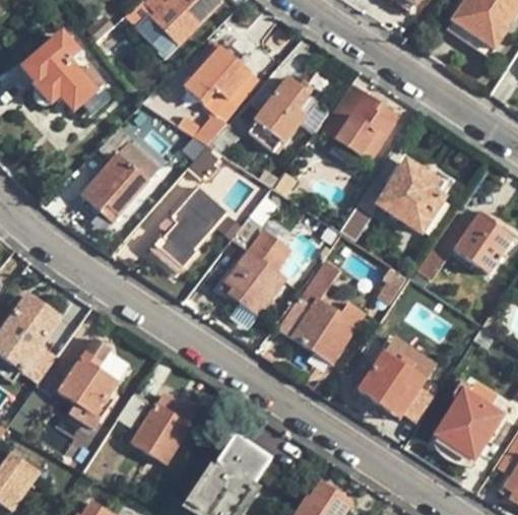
[(142,25),(170,53),(220,3),(217,0),(147,0),(145,2),(149,6),(141,13),(147,20),(142,25)]
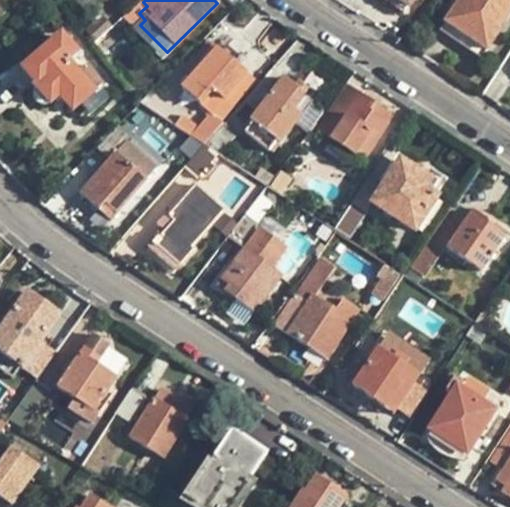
[(385,0),(402,13),(412,0),(385,0)]
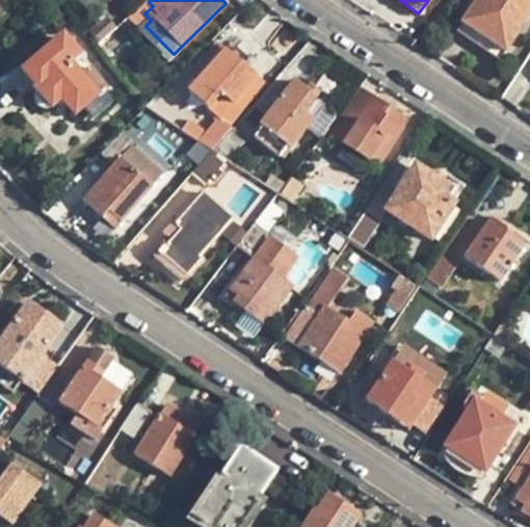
[(456,31),(500,61),(522,30),(518,27),(529,8),(529,0),(473,0),(476,2),(456,31)]
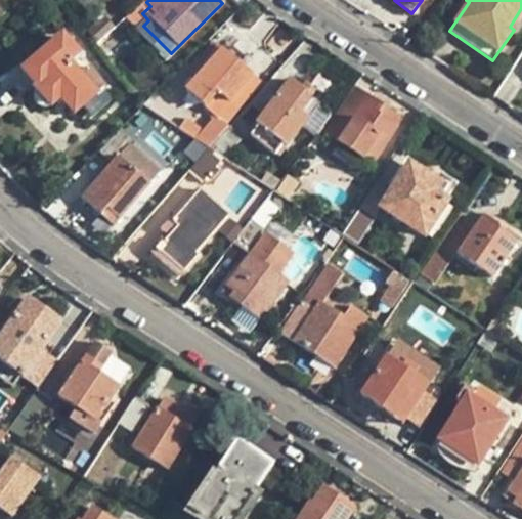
[(104,14),(87,30),(97,41),(115,26),(104,14)]
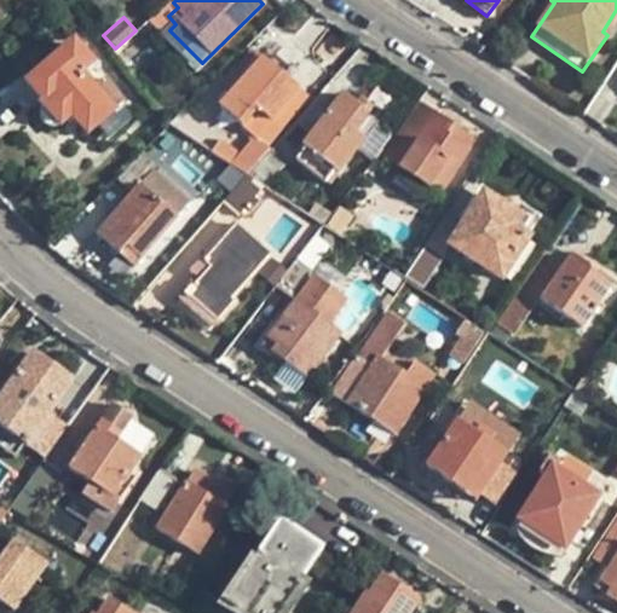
[(26,81),(62,125),(73,116),(87,134),(117,110),(114,107),(124,98),(107,77),(96,86),(85,73),(96,64),(75,40),(26,81)]
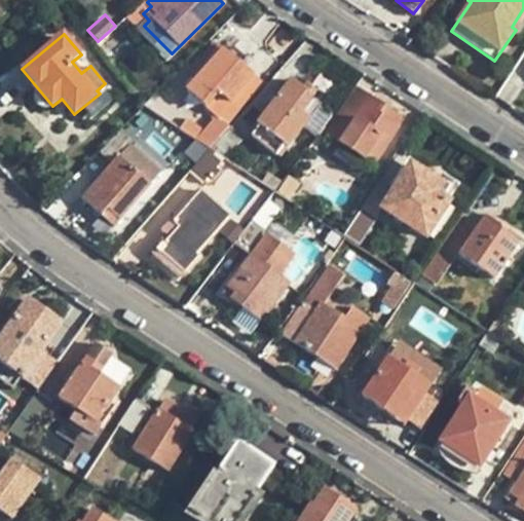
[(225,105),(236,114),(263,82),(238,62),(244,56),(233,46),(228,52),(218,43),(185,82),(208,101),(217,89),(229,100),(225,105)]
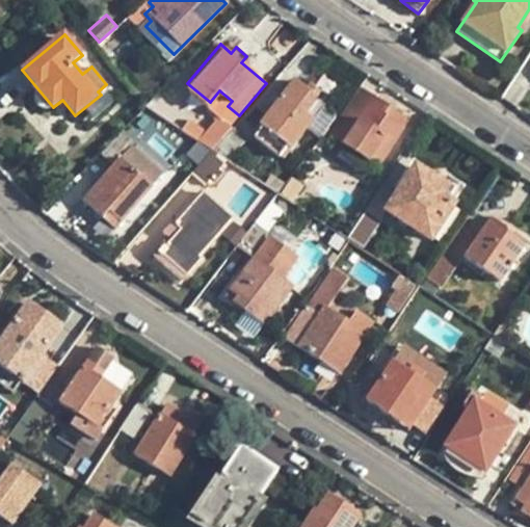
[(263,126),(255,136),(279,156),(288,145),(293,149),(308,130),(317,137),(337,112),(318,98),(322,91),(309,81),(305,86),(295,79),(259,123),(263,126)]
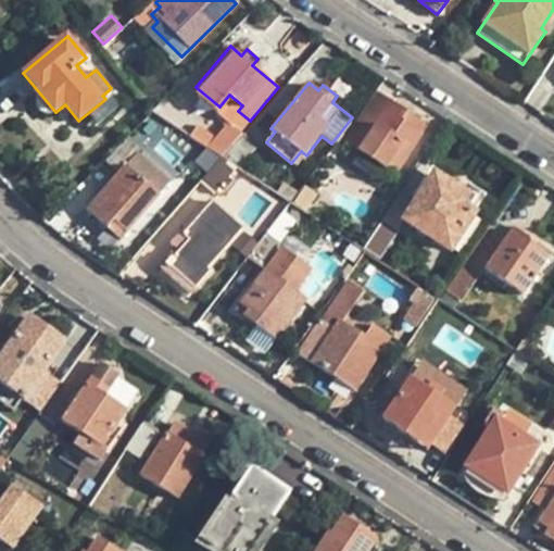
[(352,153),(379,171),(383,165),(393,172),(426,123),(375,89),(342,138),(356,148),(352,153)]
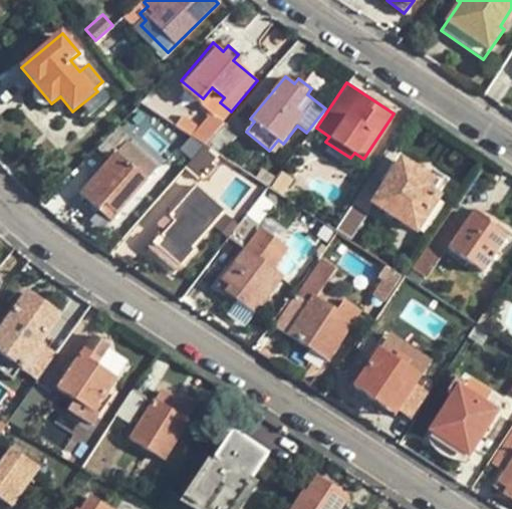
[(204,143),(186,166),(196,178),(203,172),(207,174),(216,165),(213,162),(239,134),(226,120),(212,109),(198,124),(171,103),(167,109),(149,97),(144,104),(204,143)]
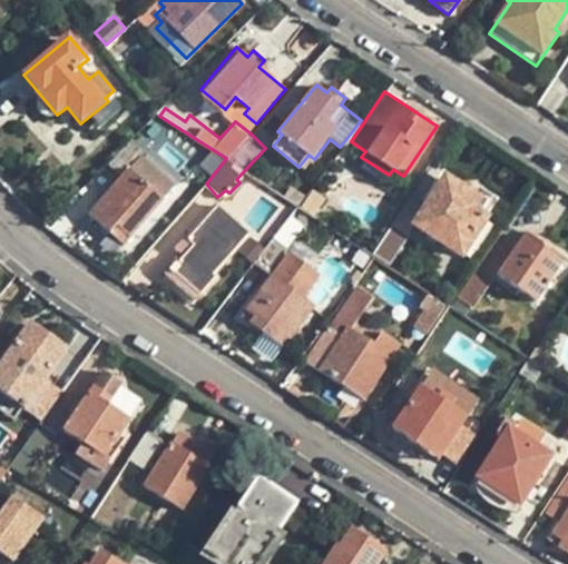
[(89,210),(125,244),(165,201),(162,198),(169,190),(158,180),(163,176),(142,157),(146,151),(131,138),(107,164),(121,177),(89,210)]
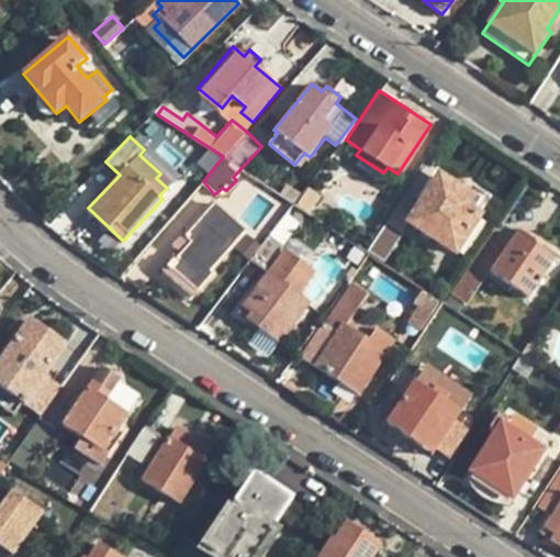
[(439,174),(409,220),(456,252),(480,214),(478,213),(490,195),(474,184),(468,192),(439,174)]
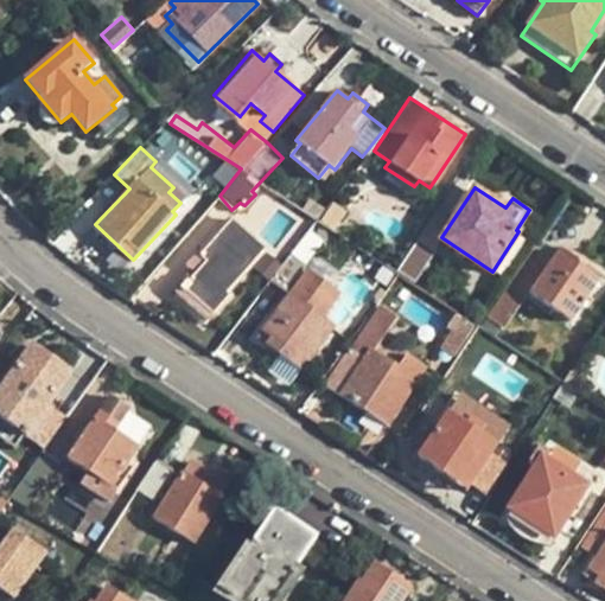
[(310,191),(301,202),(316,213),(324,203),(310,191)]
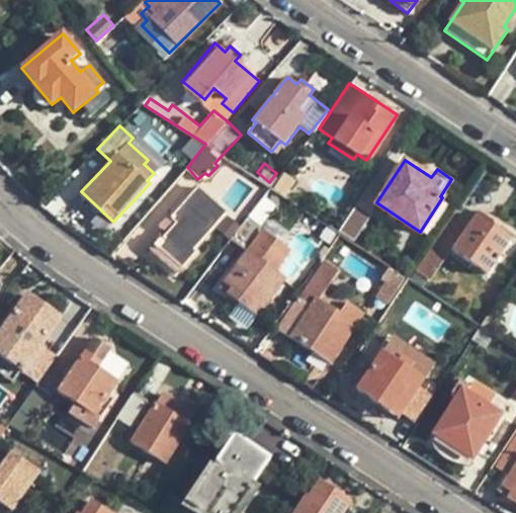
[(149,249),(178,273),(197,251),(194,248),(228,210),(197,184),(160,227),(168,233),(163,238),(160,236),(149,249)]
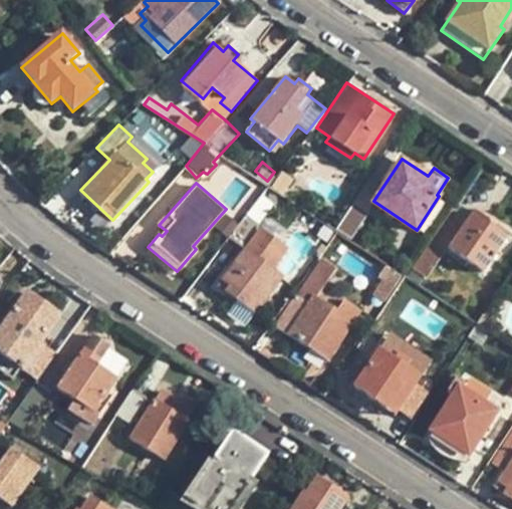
[(353,201),(337,228),(351,237),(368,210),(353,201)]
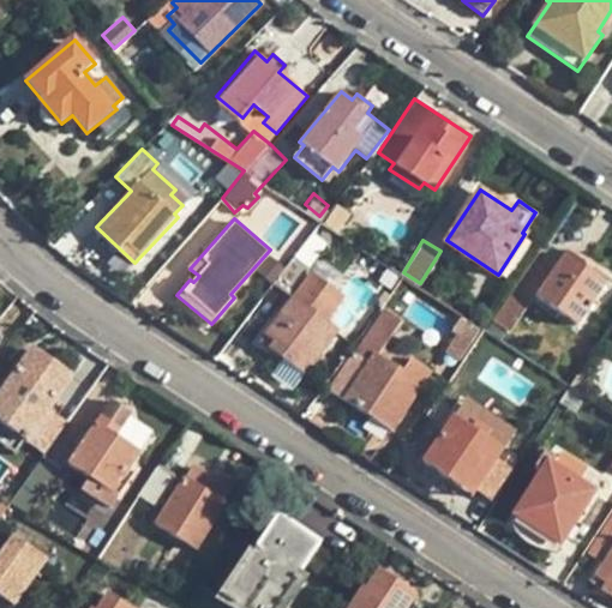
[(541,250),(495,317),(509,327),(534,292),(579,323),(609,280),(568,251),(561,262),(541,250)]
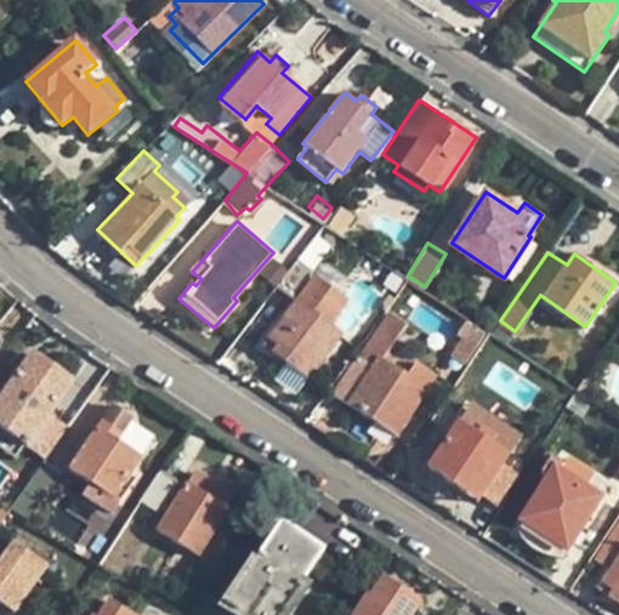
[(297,256),(276,284),(291,296),(312,268),(297,256)]
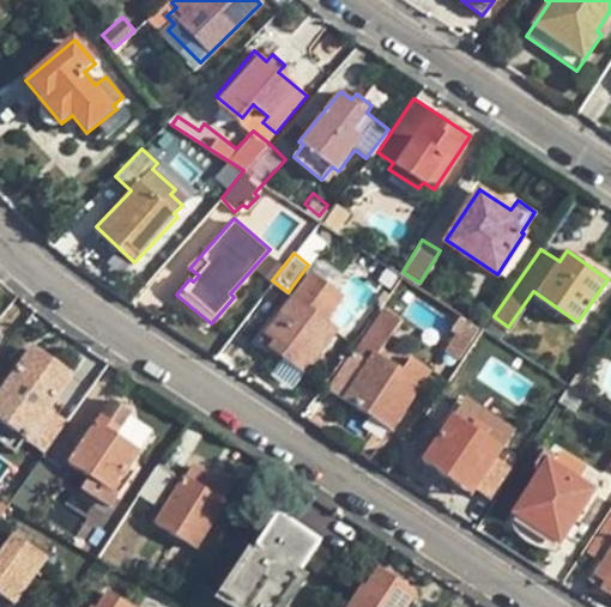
[(291,296),(260,339),(307,372),(337,329),(325,321),(342,297),(310,275),(295,297),(291,296)]
